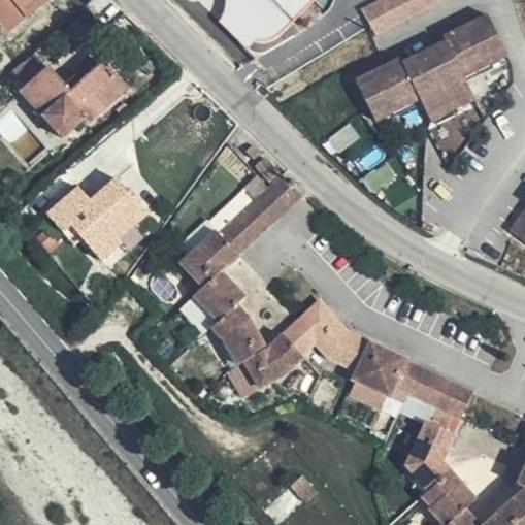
[(0,22),(6,29),(41,0),(0,0),(0,22)]
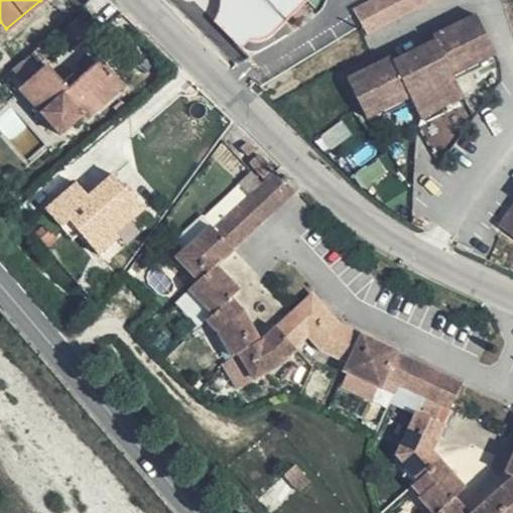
[(194,0),(212,18),(238,43),(245,37),(252,38),(268,33),(277,23),(302,0),(194,0)]
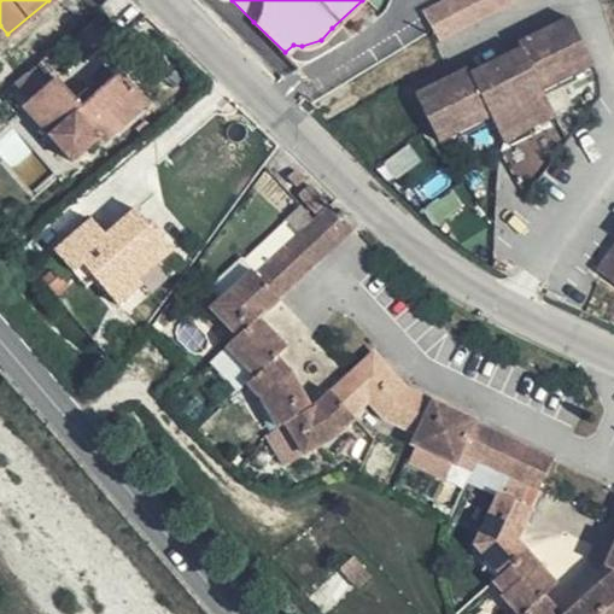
[(438,41),(514,0),(444,0),(422,11),(432,29),(438,41)]
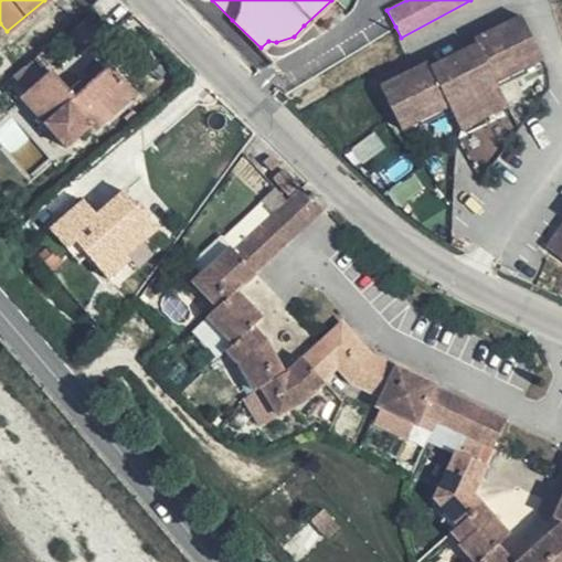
[(517,14),(472,38),(475,43),(430,67),(426,62),(380,86),(402,129),(448,106),(460,127),(507,104),(495,81),(540,56),(517,14)]
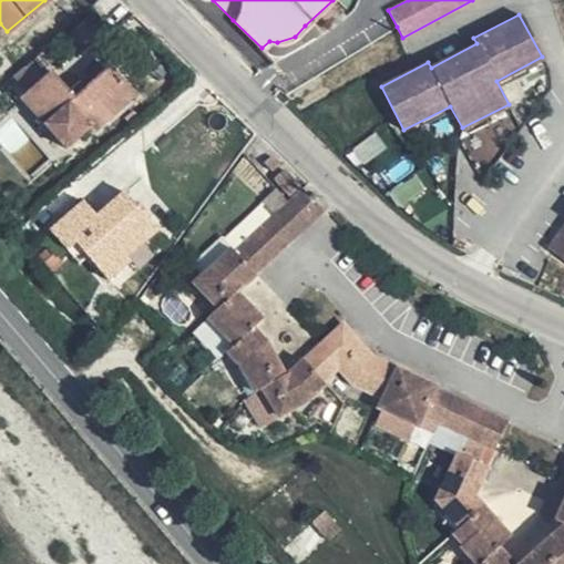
[(17,89),(43,70),(34,58),(8,77),(17,89)]
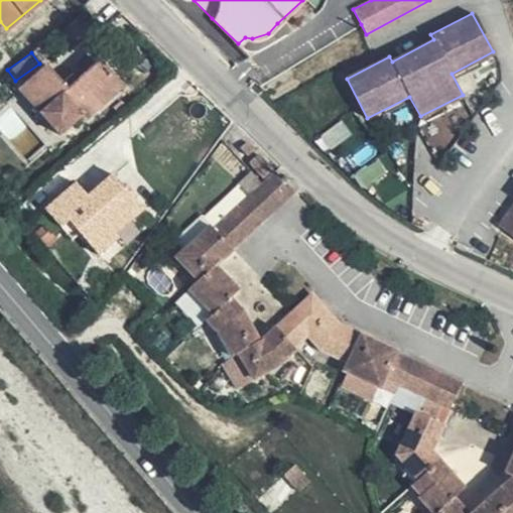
[(46,65),(23,85),(43,108),(38,113),(58,135),(80,115),(76,111),(114,75),(100,58),(67,88),(46,65)]
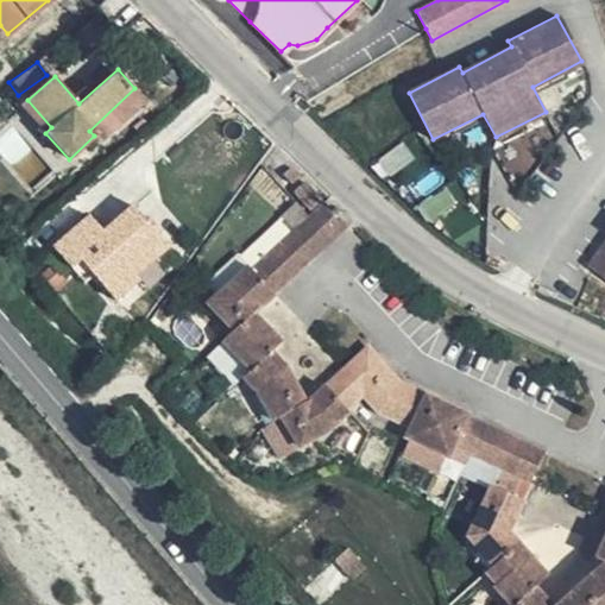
[(144,99),(134,88),(89,131),(94,136),(98,140),(144,99)]
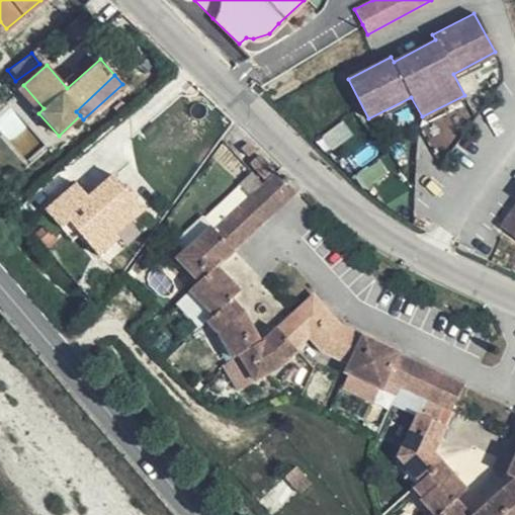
[(44,108),(23,85),(17,90),(38,113),(44,108)]
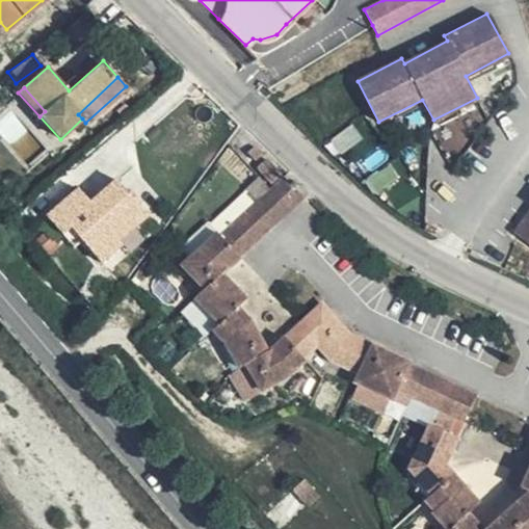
[(256,166),(270,183),(281,173),(266,157),(256,166)]
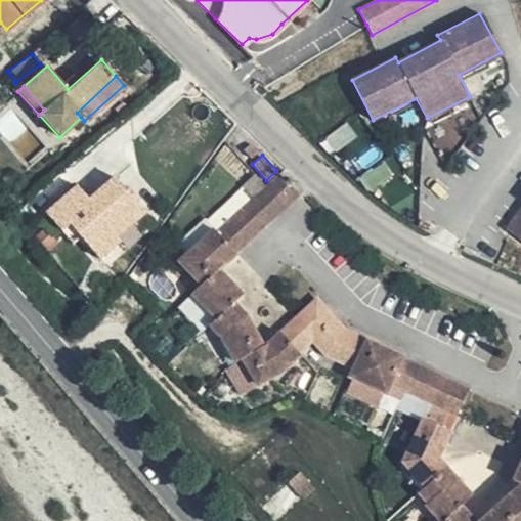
[(298,194),(279,173),(269,181),(290,203),(298,194)]
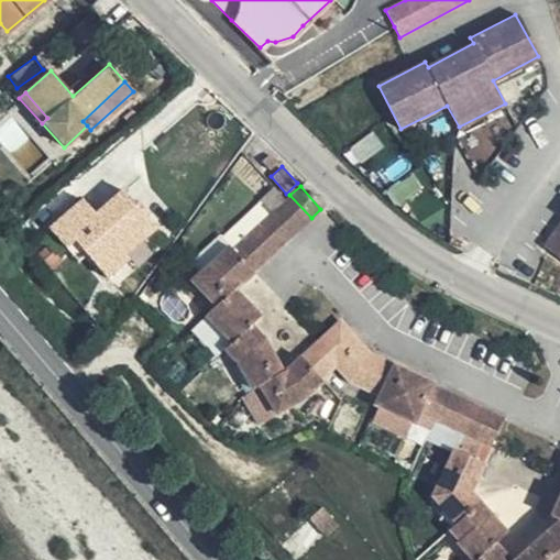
[(94,212),(80,198),(48,227),(65,245),(73,239),(107,276),(128,259),(124,254),(154,228),(120,189),(94,212)]
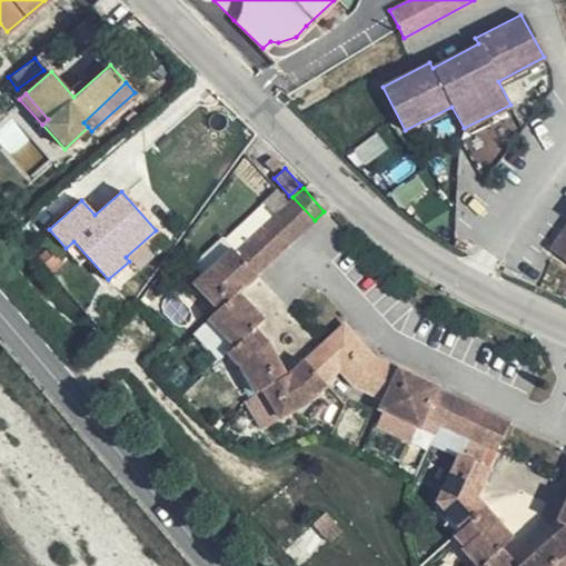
[(315,220),(293,197),(287,202),(281,208),(301,231),(315,220)]
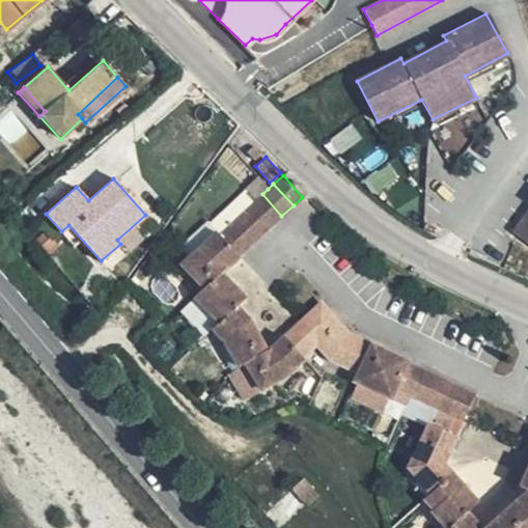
[(271,225),(281,216),(262,194),(252,203),(271,225)]
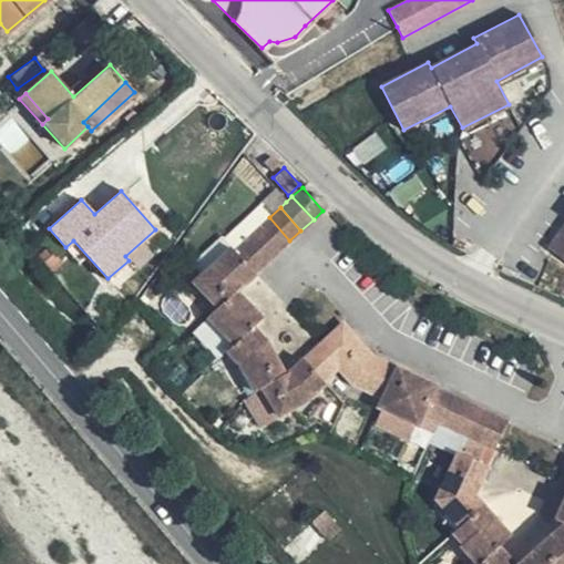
[(563,209),(540,242),(563,260),(563,209)]
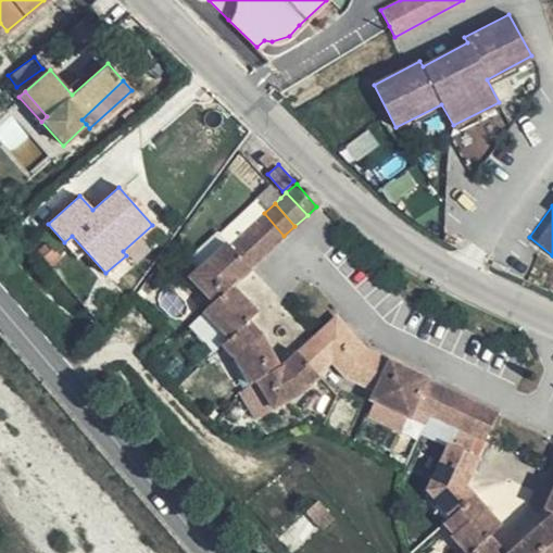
[(272,248),(284,236),(264,213),(252,224),(272,248)]
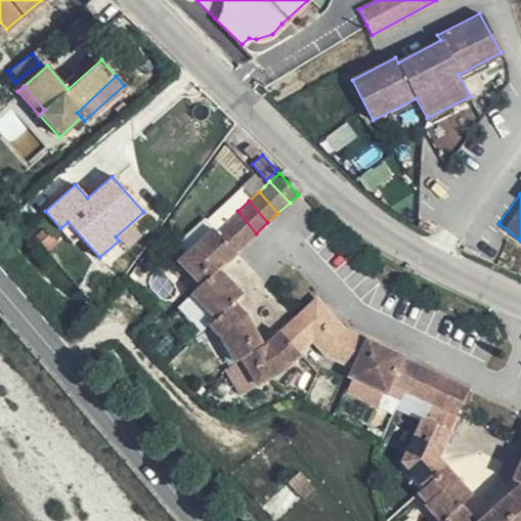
[(247,243),(256,233),(237,211),(226,221),(247,243)]
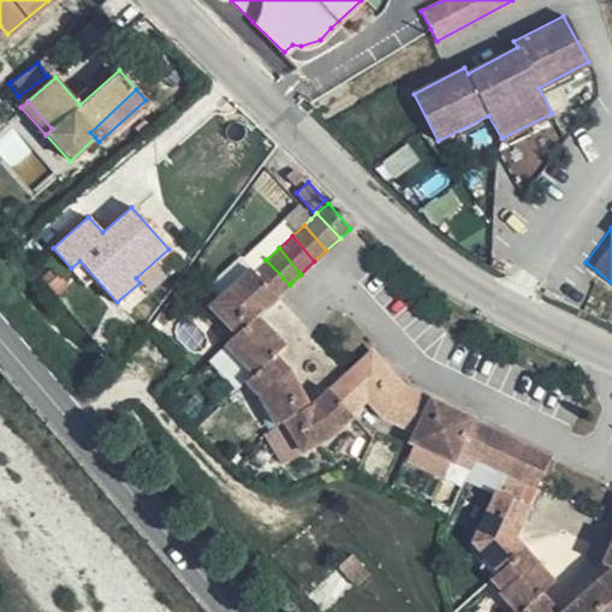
[(266,260),(254,272),(277,297),(290,285),(266,260)]
